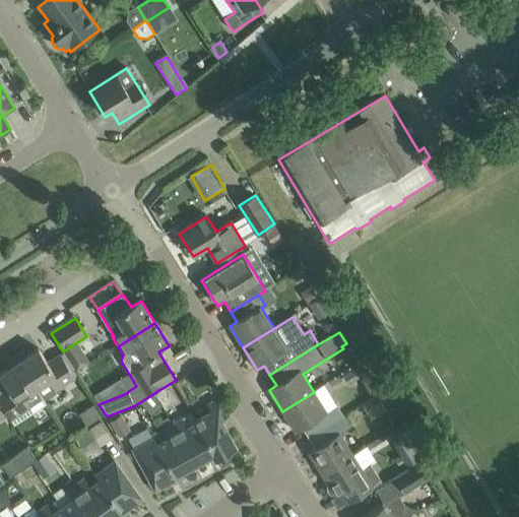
[(16,359),(37,390),(49,382),(56,392),(76,379),(61,356),(48,364),(39,349),(27,358),(24,352),(16,359)]
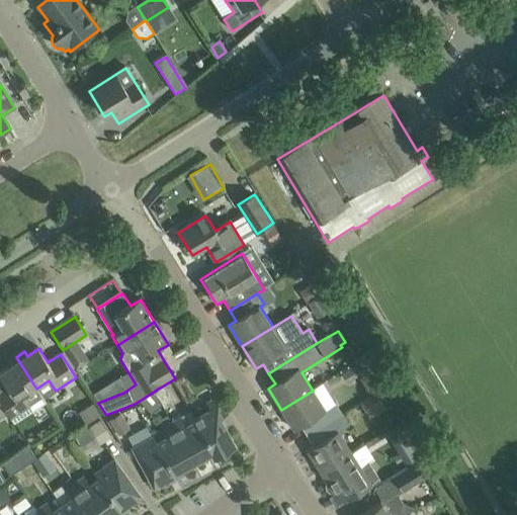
[(0,393),(0,402),(8,415),(11,420),(31,406),(34,411),(47,403),(36,389),(16,357),(7,362),(10,367),(0,373),(0,375),(8,389),(0,393)]
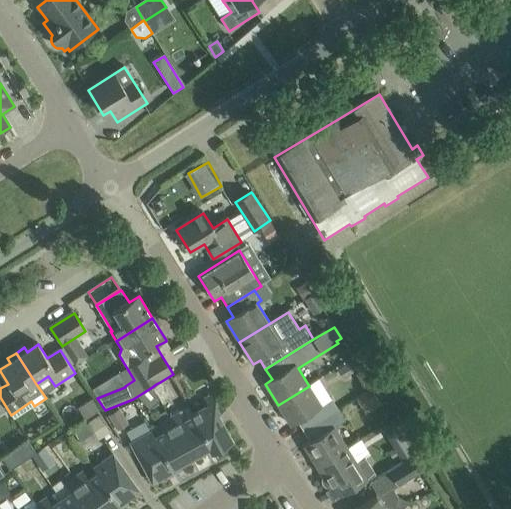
[(337,370),(344,379),(358,370),(352,360),(337,370)]
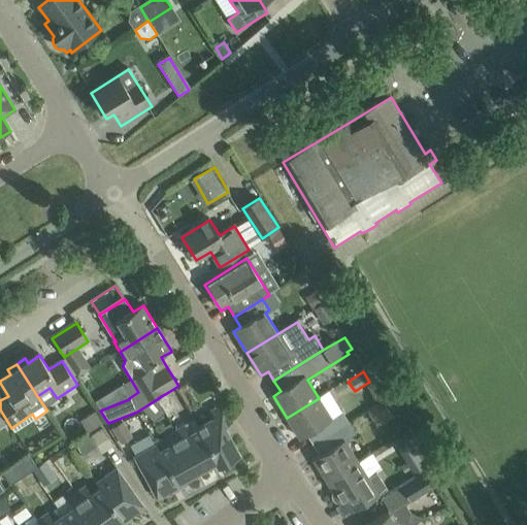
[(314,446),(350,424),(342,412),(331,419),(319,398),(287,418),(301,439),(307,435),(314,446)]
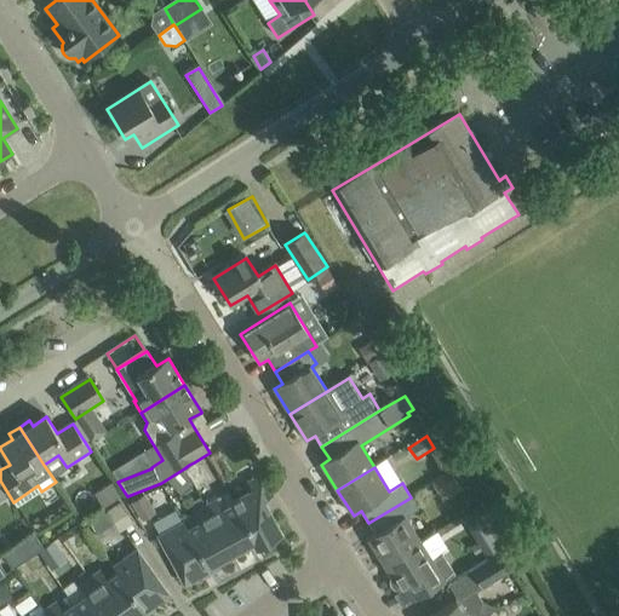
[(443,502),(463,491),(451,472),(431,483),(443,502)]
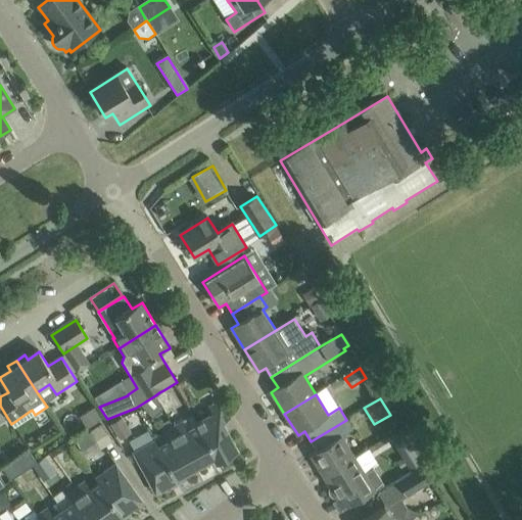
[(191,414),(197,425),(218,463),(238,452),(223,423),(230,420),(221,403),(209,409),(207,406),(191,414)]
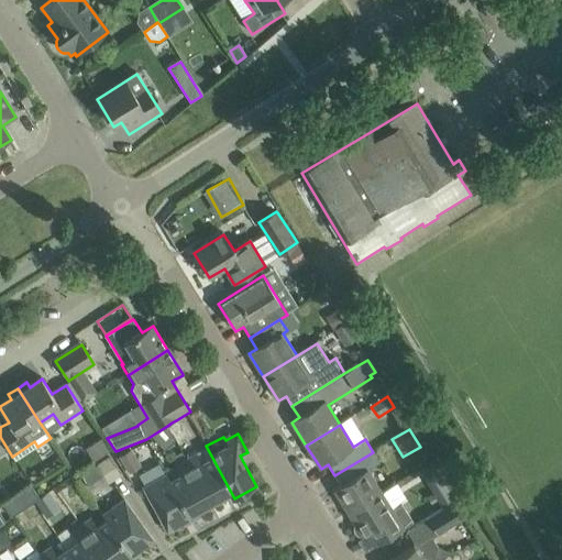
[(103,441),(88,451),(94,461),(109,451),(103,441)]
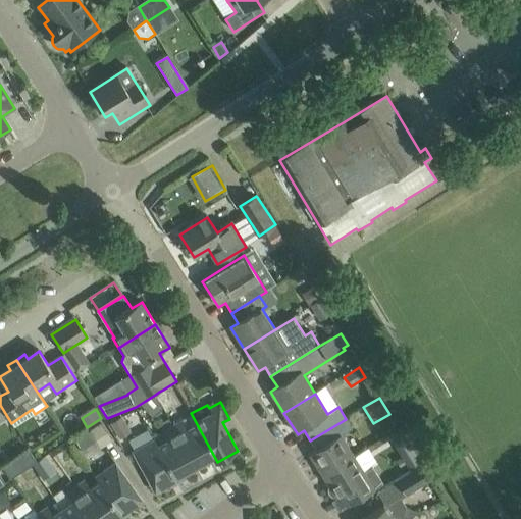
[(110,424),(119,438),(131,431),(121,417),(110,424)]
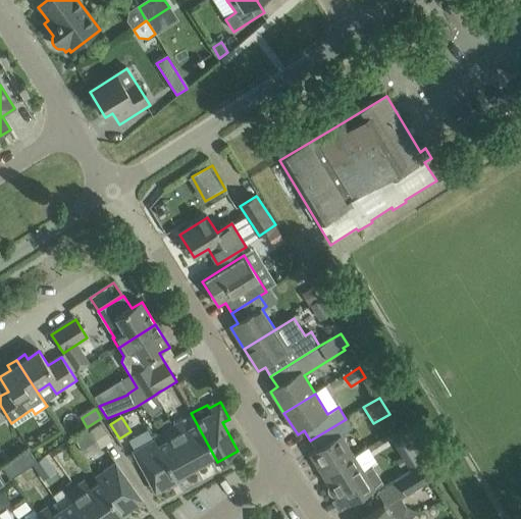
[(352,429),(346,419),(310,440),(316,451),(310,455),(323,477),(355,458),(366,451),(366,450),(354,457),(342,436),(352,429)]
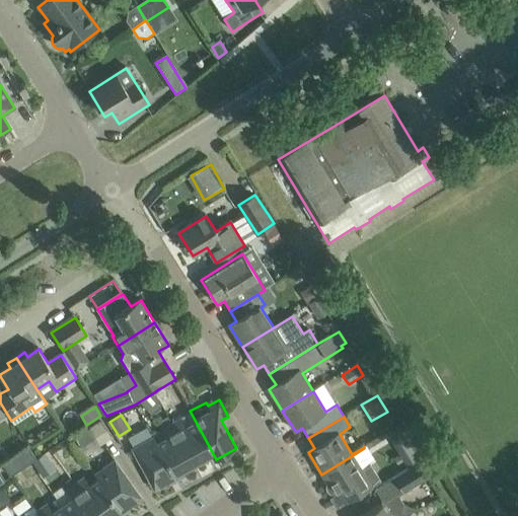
[(182,419),(172,425),(194,464),(213,454),(196,422),(188,427),(182,419)]
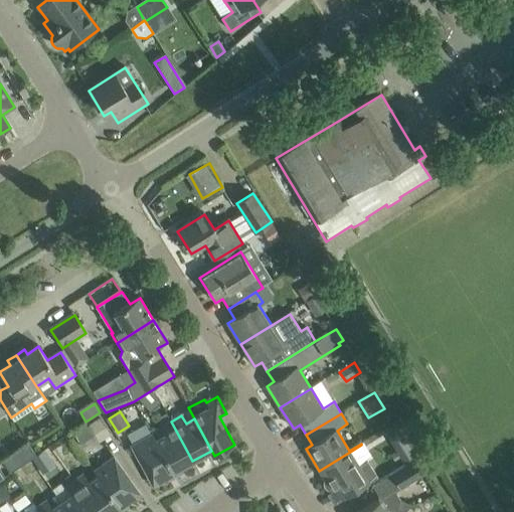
[(89,425),(100,443),(112,436),(101,418),(89,425)]
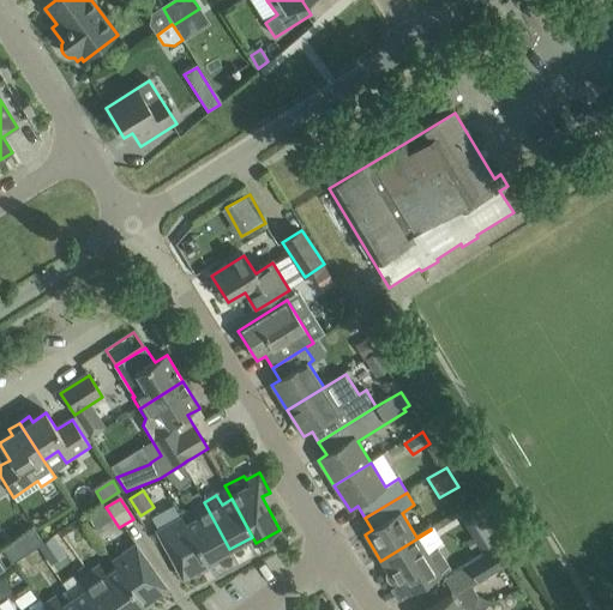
[(196,519),(186,525),(208,561),(229,549),(204,502),(191,509),(196,519)]
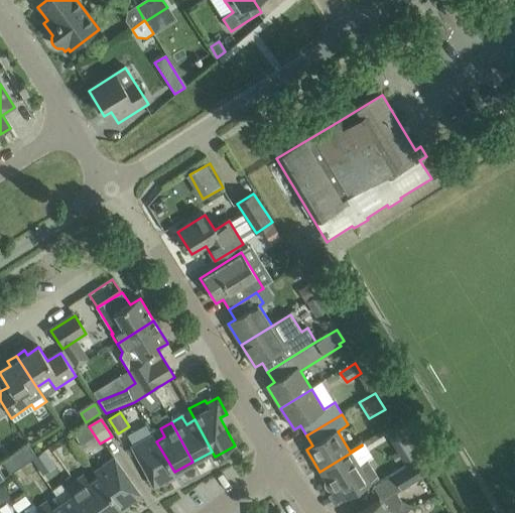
[(146,425),(126,435),(154,487),(175,475),(174,472),(156,441),(153,434),(151,435),(150,433),(150,431),(146,425)]
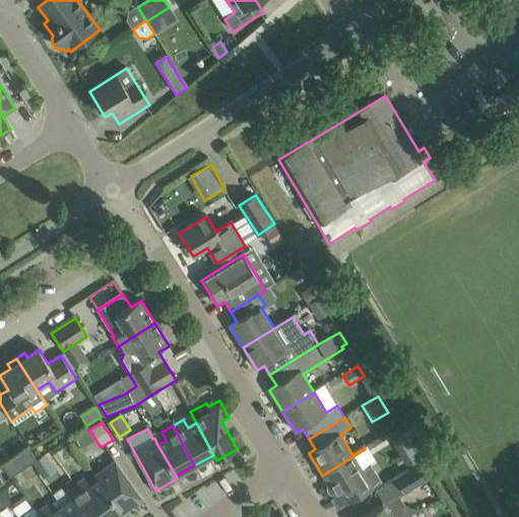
[(18,473),(37,460),(29,451),(11,463),(18,473)]
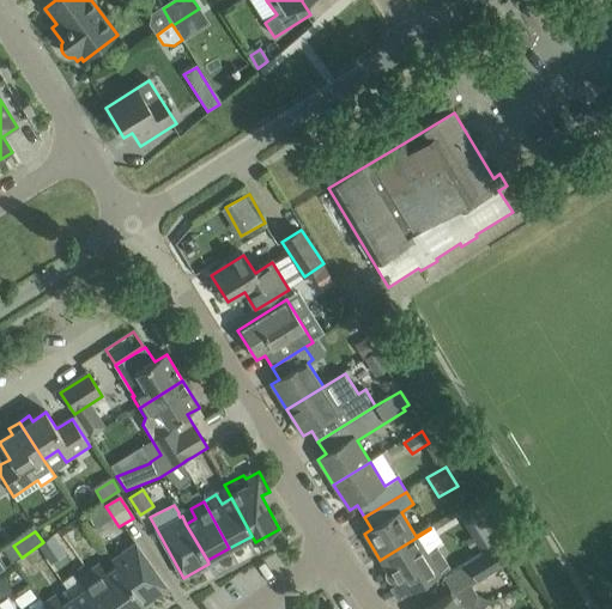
[(117,568),(116,570),(140,602),(143,606),(167,589),(135,546),(132,548),(122,534),(103,547),(117,568)]
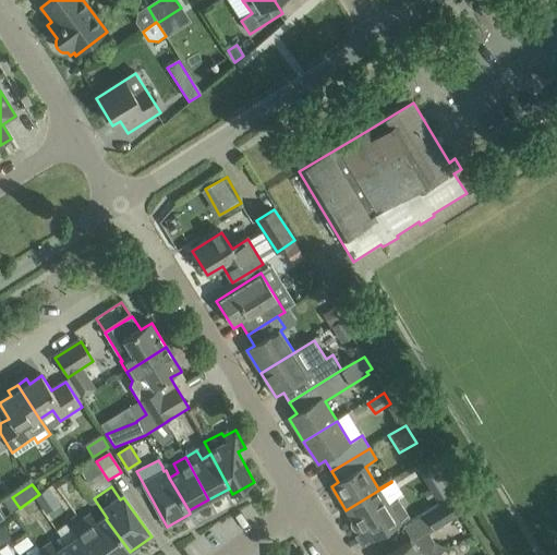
[(379,490),(346,510),(352,520),(351,521),(351,525),(353,529),(356,530),(358,529),(361,533),(367,529),(374,540),(410,518),(399,501),(390,506),(379,490)]
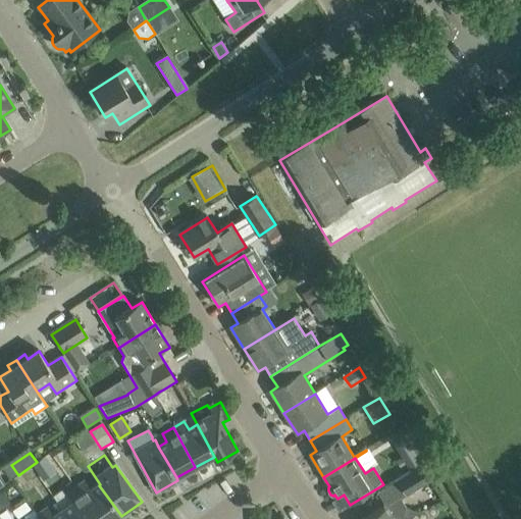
[(406,518),(403,514),(405,513),(407,508),(402,500),(412,494),(411,492),(430,481),(421,466),(377,492),(385,507),(365,518),(406,518)]
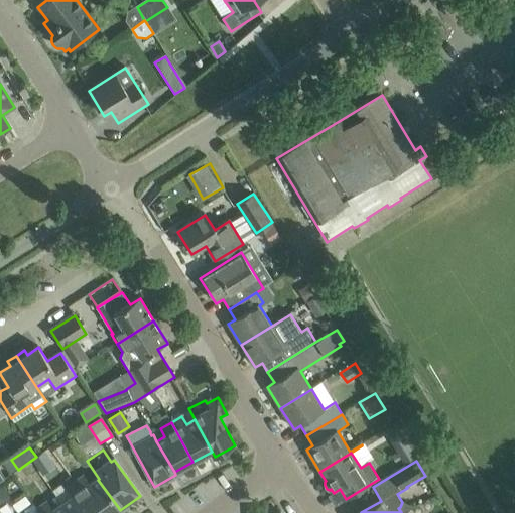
[(75,482),(72,484),(94,512),(109,512),(118,507),(98,480),(91,485),(80,470),(71,476),(75,482)]
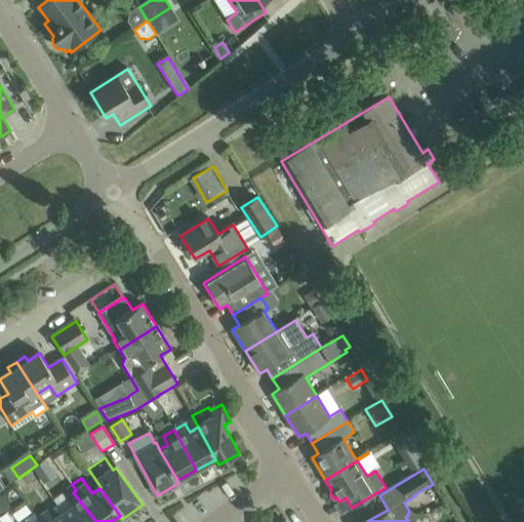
[(73,507),(63,514),(68,521),(95,521),(73,492),(67,497),(73,507)]
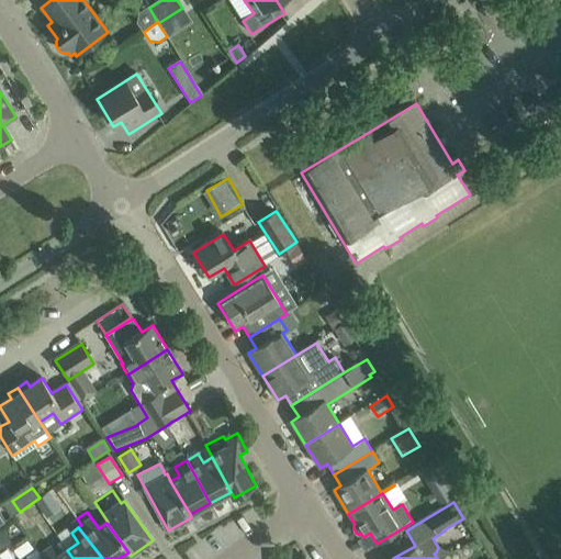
[(53,548),(42,555),(45,558),(73,558),(67,550),(58,557),(53,548)]
